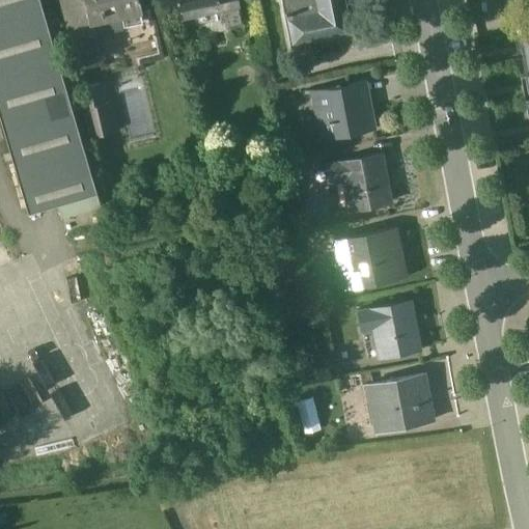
[(39,0),(0,0),(0,119),(28,215),(57,205),(61,219),(102,207),(39,0)]
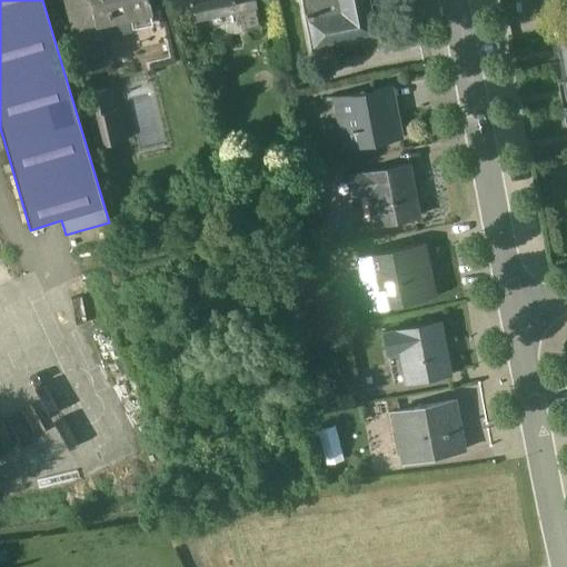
[(110,38),(117,28),(116,26),(130,22),(132,30),(152,26),(150,18),(153,17),(149,0),(62,0),(73,48),(80,46),(86,70),(108,66),(103,41),(108,40),(110,38)]
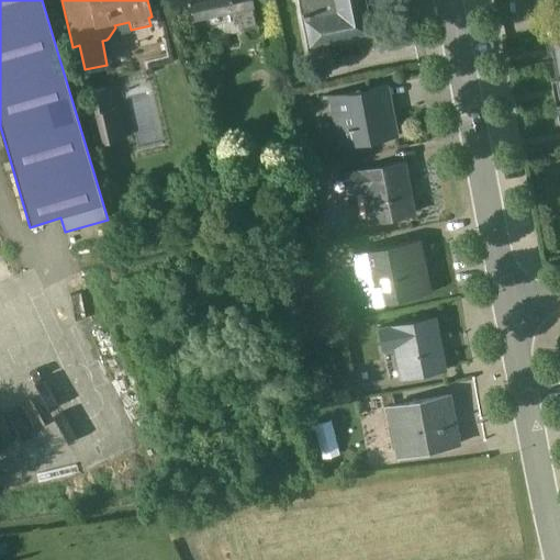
[(257,28),(252,0),(186,0),(191,23),(236,13),(239,31),(257,28)]
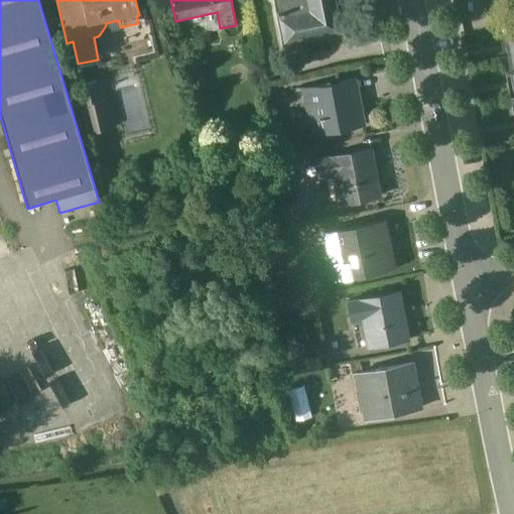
[(273,0),(283,47),(342,35),(335,0),(273,0)]
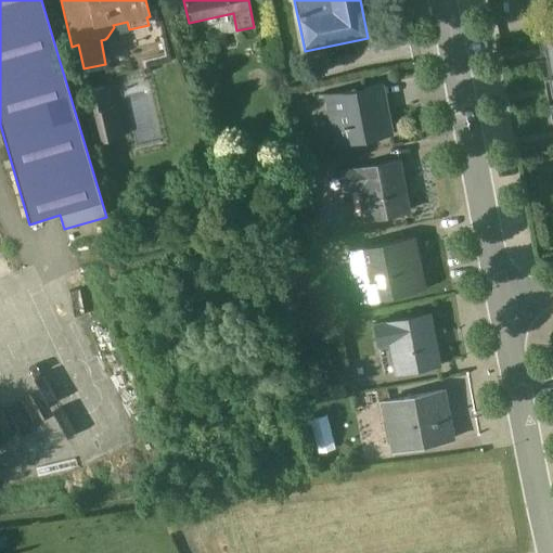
[(550,80),(552,80),(552,37),(538,40),(540,50),(541,51),(544,51),(550,80)]
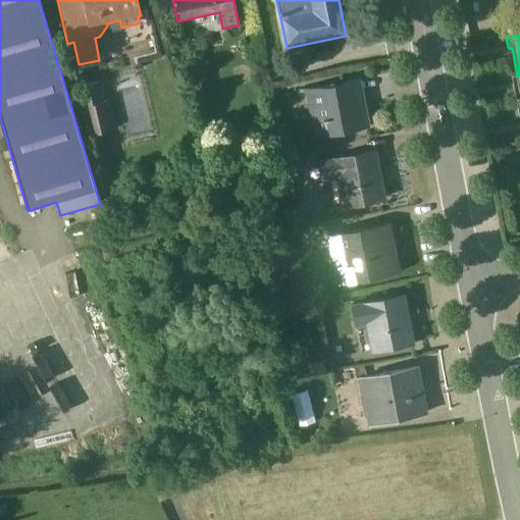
[(75,79),(79,89),(86,87),(84,78),(75,79)]
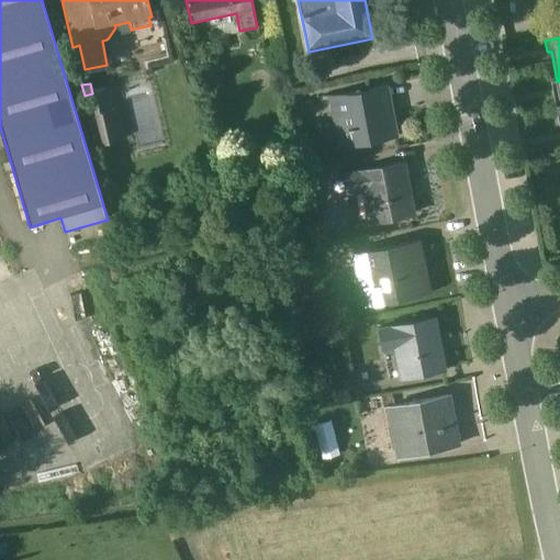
[(338,150),(400,140),(389,87),(328,98),(338,150)]
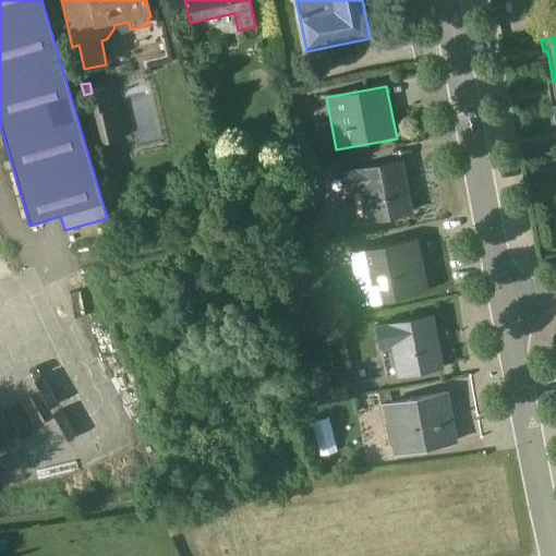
[(122,141),(116,110),(111,111),(107,89),(92,93),(84,95),(83,95),(95,147),(122,141)]
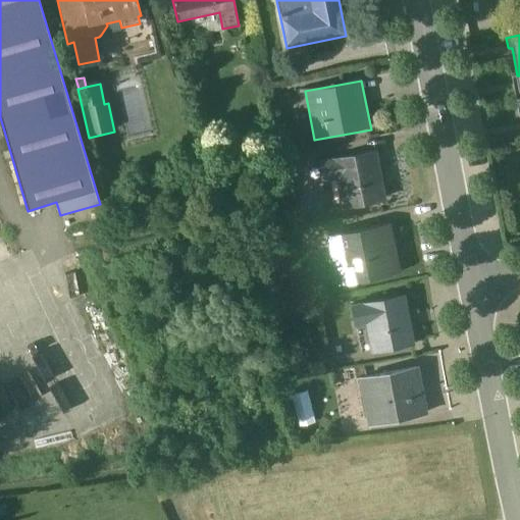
[(336,210),(387,202),(377,151),(318,162),(321,184),(335,182),(335,184),(331,185),(336,210)]
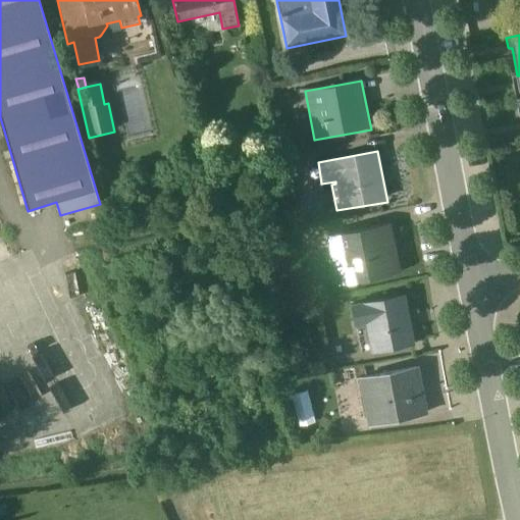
[(336,286),(401,275),(392,224),(327,237),(336,286)]
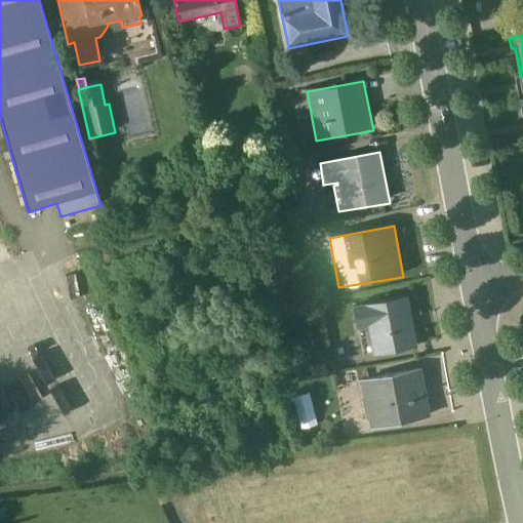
[(364,356),(417,349),(407,296),(353,307),(357,328),(366,326),(367,330),(359,332),(364,356)]
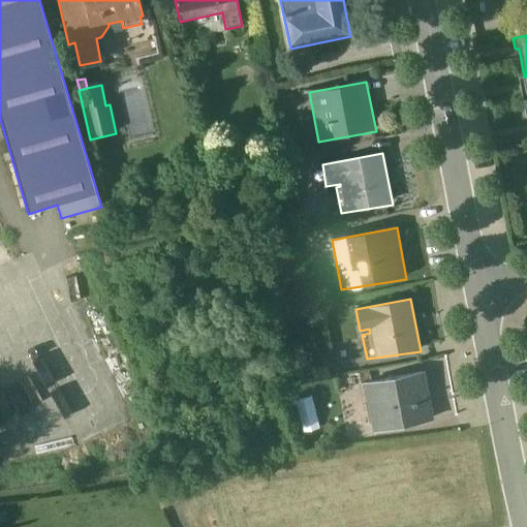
[(373,433),(431,421),(422,374),(364,385),(373,433)]
